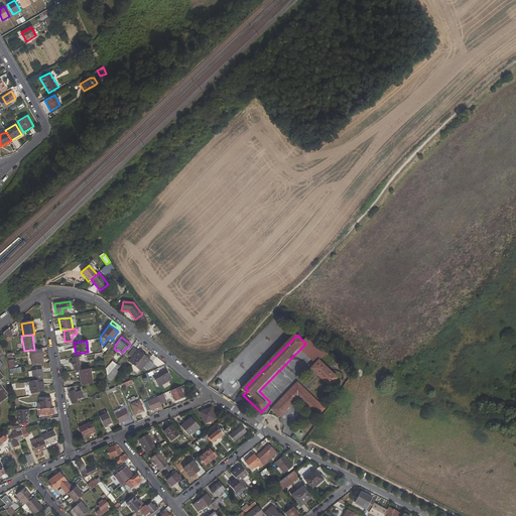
[(140,371),(149,360),(134,348),(128,355),(131,359),(129,362),(140,371)]
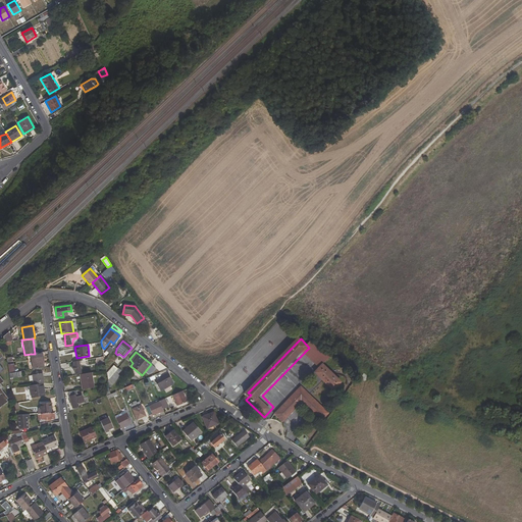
[(43,357),(42,353),(35,354),(31,354),(33,370),(43,368),(41,358),(43,357)]
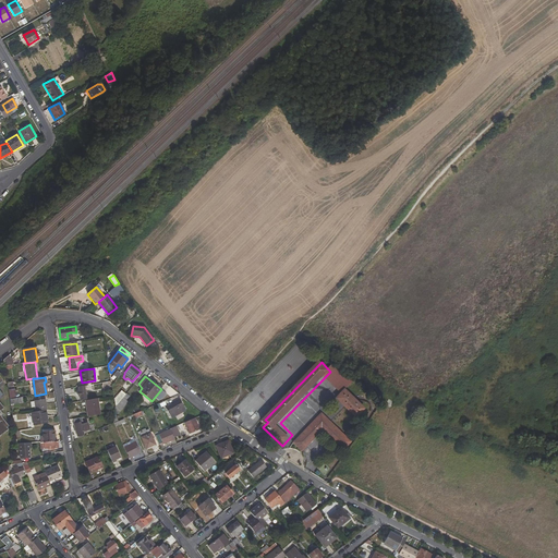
[(80,396),(81,400),(86,399),(84,390),(88,389),(88,386),(79,387),(80,391),(77,391),(79,397),(80,396)]
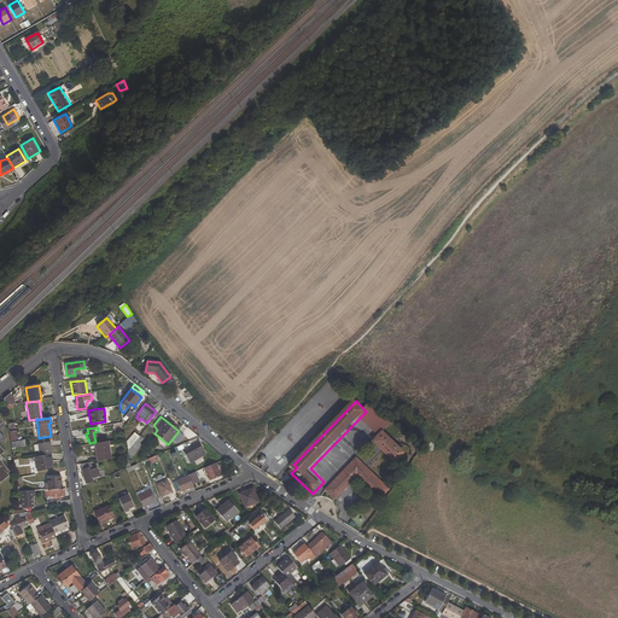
[(134,432),(126,442),(128,450),(139,437),(134,432)]
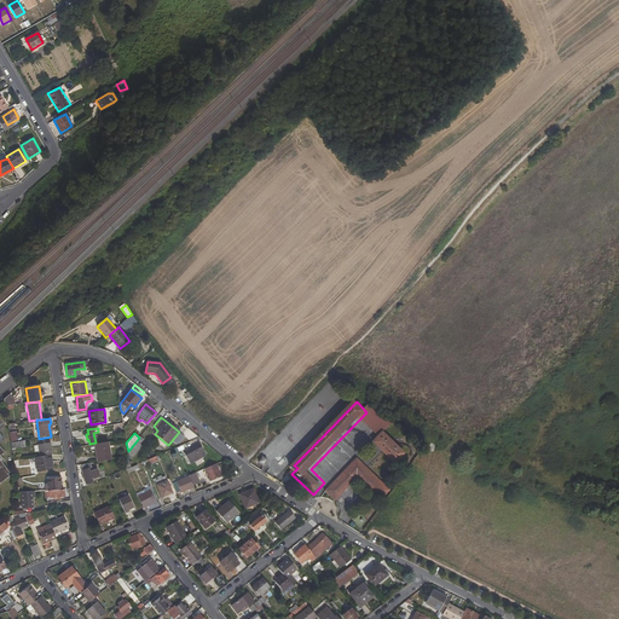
[(408,453),(387,433),(380,440),(399,461),(408,453)]
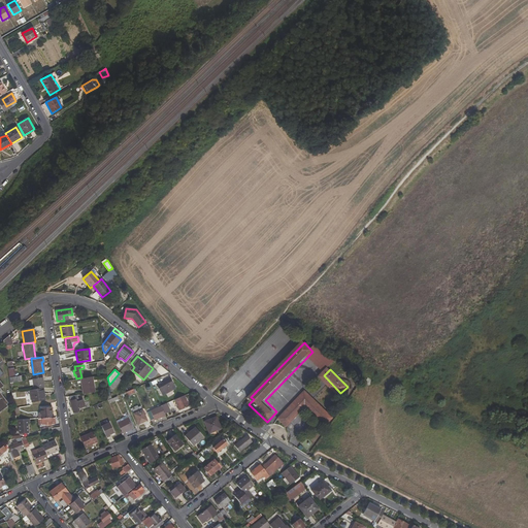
[(0,413),(8,406),(7,405),(8,404),(2,395),(4,394),(1,390),(4,387),(0,381),(0,377),(4,375),(0,370),(0,413)]
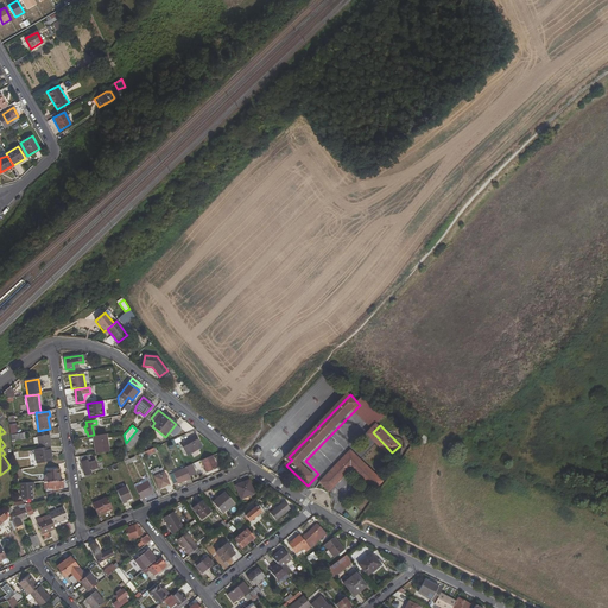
[(138,436),(141,432),(138,429),(137,430),(126,443),(126,449),(127,453),(139,438),(138,436)]
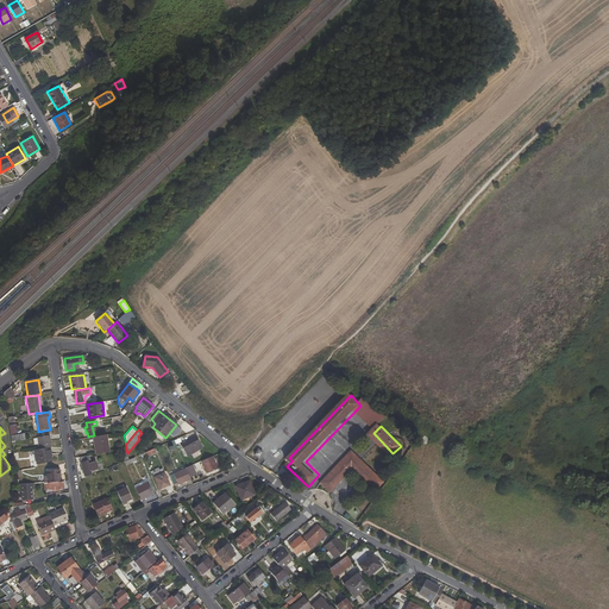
[(24,434),(17,435),(11,435),(12,444),(16,443),(16,441),(25,439),(24,434)]
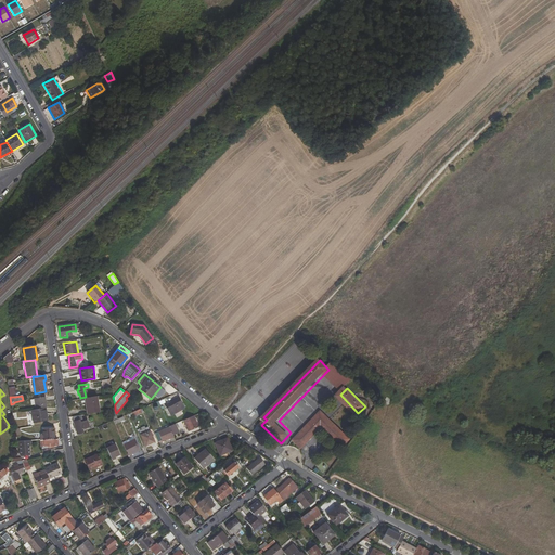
[(30,407),(35,405),(35,410),(44,409),(46,408),(47,408),(46,397),(34,399),(34,400),(29,400),(30,407)]
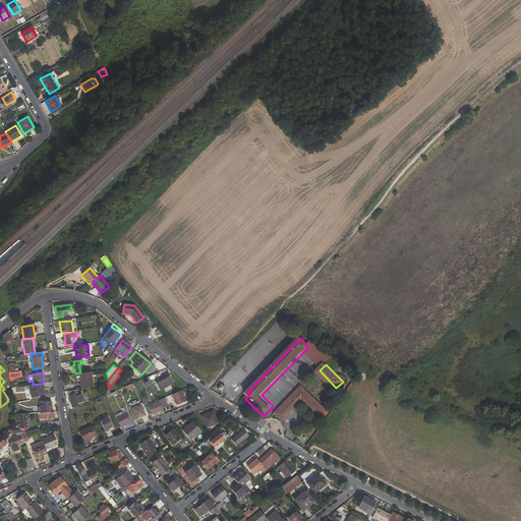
[(79,373),(81,389),(94,388),(91,372),(79,373)]
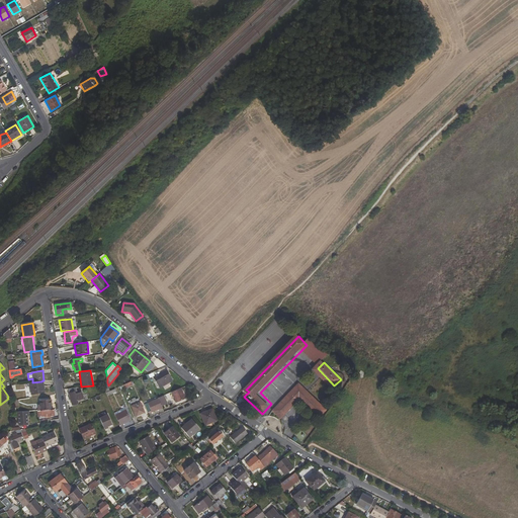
[(154,378),(159,389),(172,381),(167,371),(154,378)]
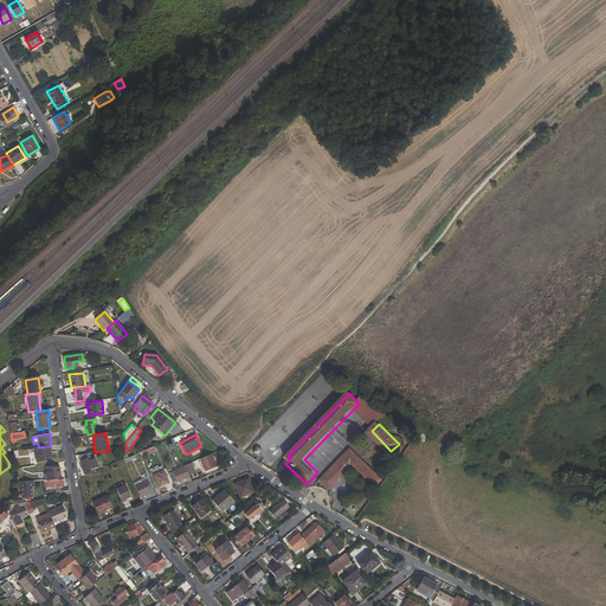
[(156,445),(140,452),(141,457),(158,449),(156,445)]
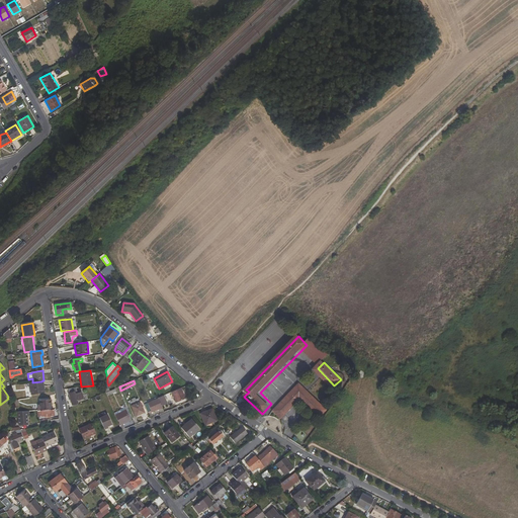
[(41,381),(32,382),(29,382),(31,395),(44,394),(44,389),(42,389),(41,381)]
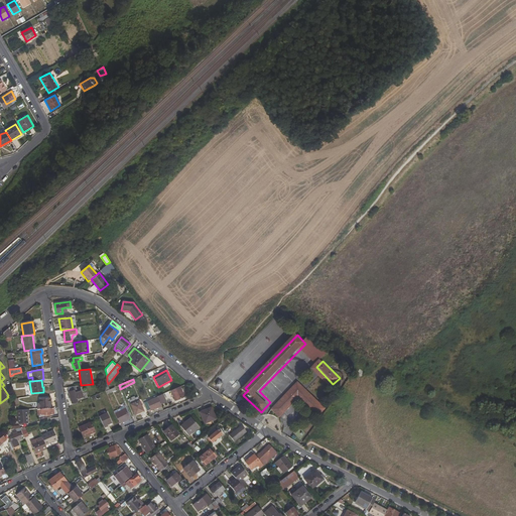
[(329,408),(302,381),(276,407),(284,415),(302,397),(320,416),(329,408)]
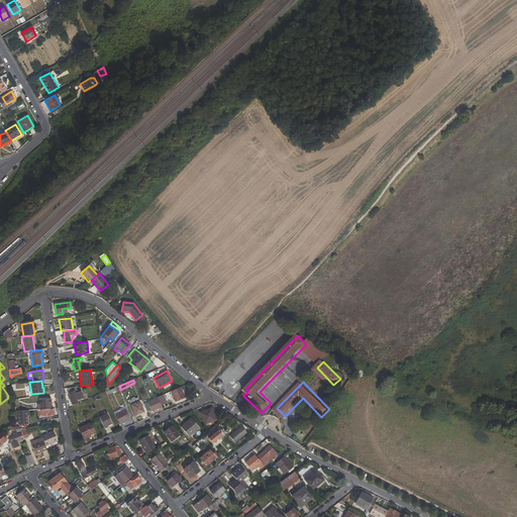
[(75,392),(77,391),(75,387),(68,388),(72,404),(78,403),(78,400),(83,399),(81,392),(75,394),(75,392)]
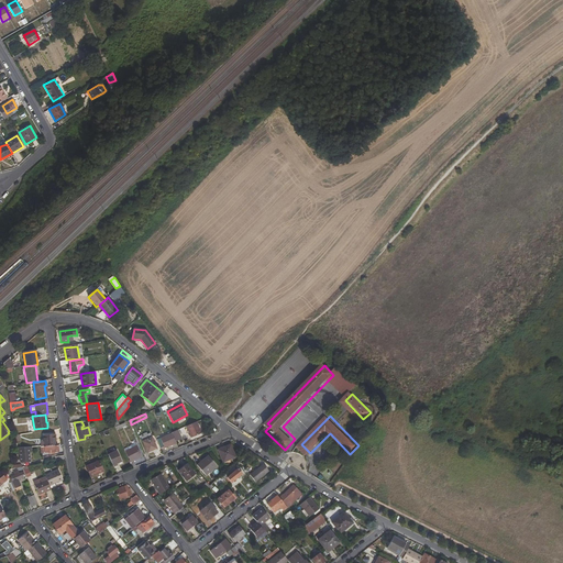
[(191,438),(201,433),(197,422),(187,427),(191,438)]
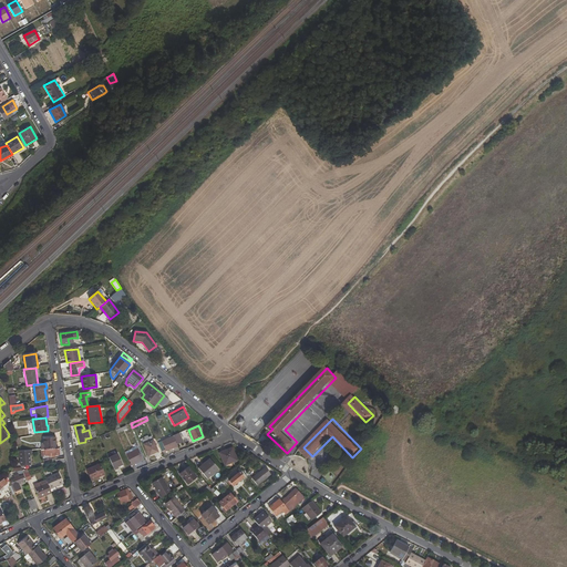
[(165,451),(166,452),(177,446),(175,440),(173,436),(157,443),(162,452),(165,451)]
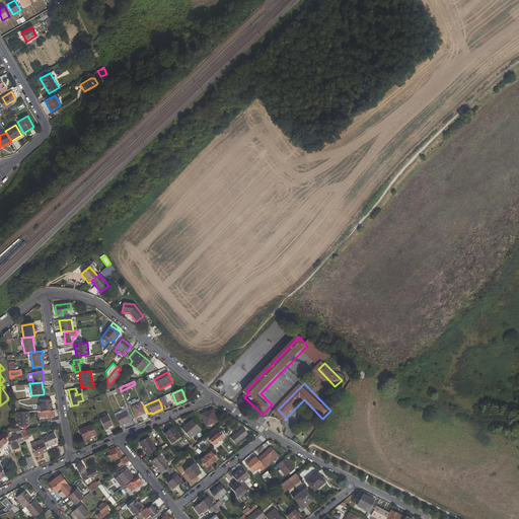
[(38,411),(40,411),(41,412),(51,411),(51,400),(40,401),(40,406),(38,406),(38,411)]
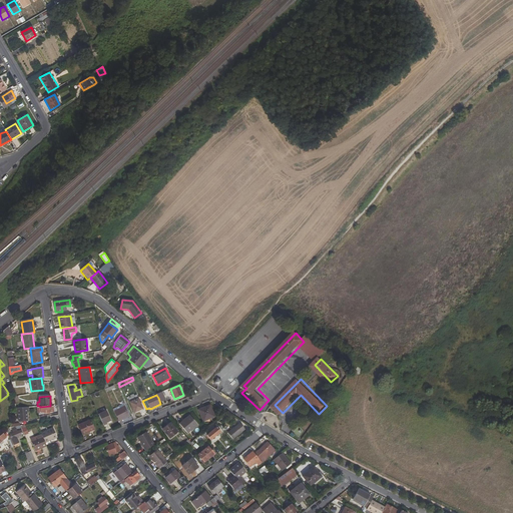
[(130,402),(134,412),(142,409),(138,399),(130,402)]
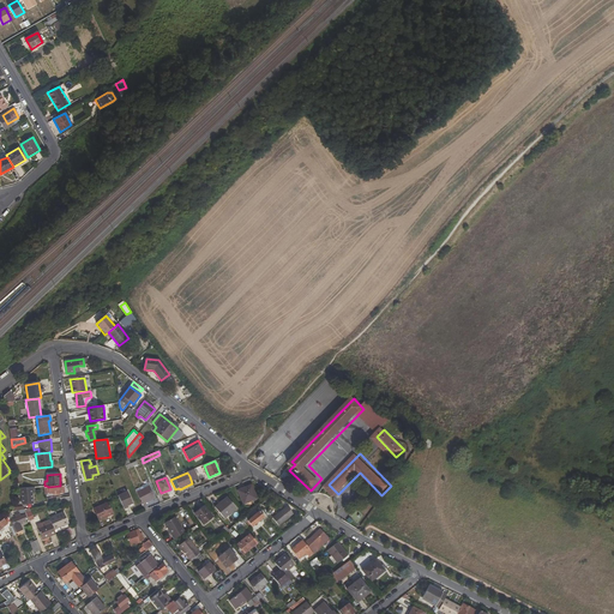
[(256,499),(251,486),(238,491),(244,504),(256,499)]
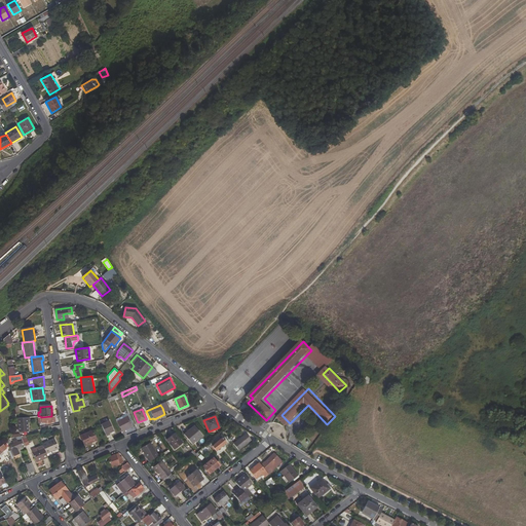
[(127,418),(118,422),(123,431),(124,431),(129,429),(128,427),(132,426),(127,418)]
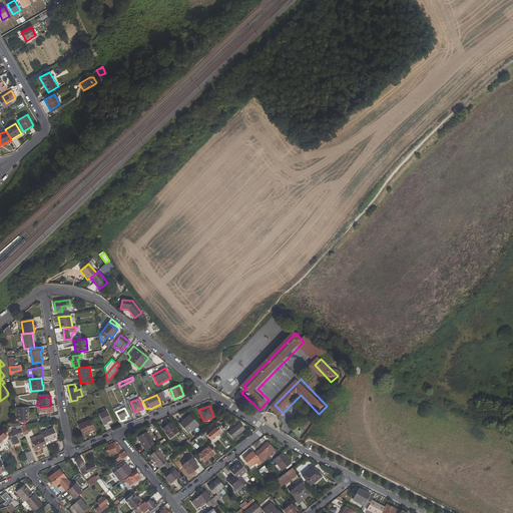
[(18,410),(18,421),(27,421),(26,410),(18,410)]
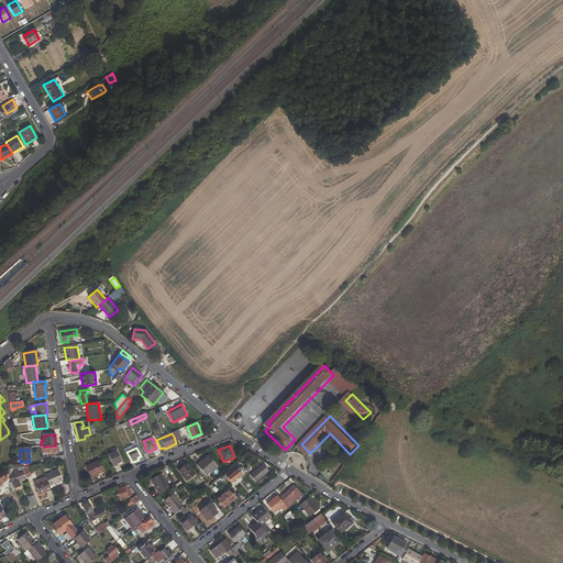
[(108,455),(108,456),(113,466),(114,467),(117,465),(117,464),(121,462),(117,451),(108,455)]
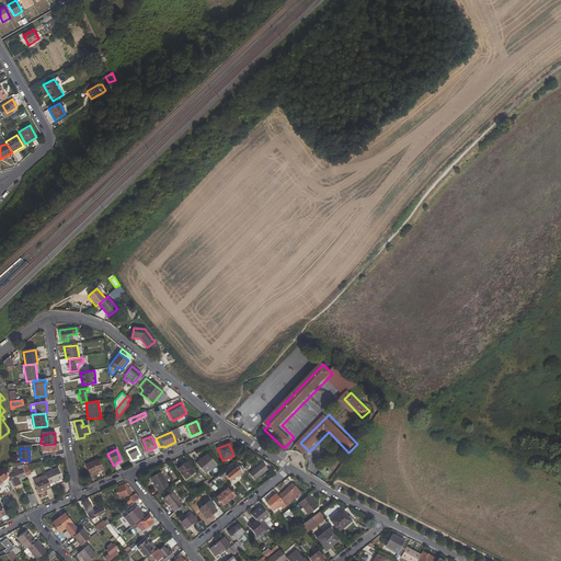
[(196,464),(205,473),(216,465),(207,455),(199,458),(199,461),(196,464)]
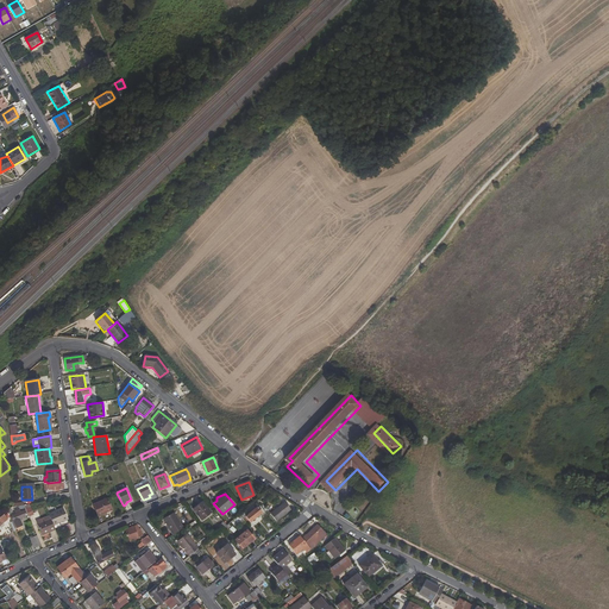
[(93,504),(98,516),(106,513),(106,510),(111,508),(107,498),(93,504)]
